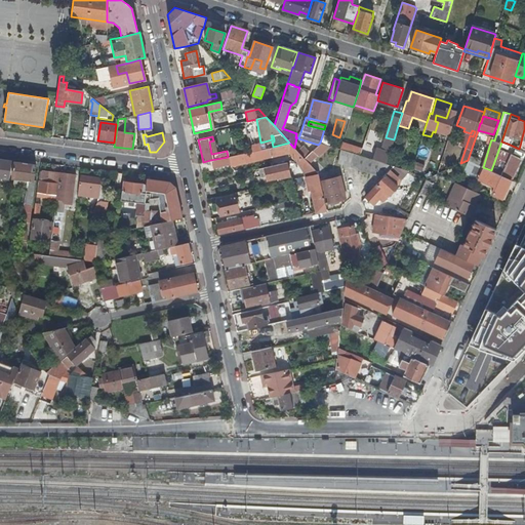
[(375,148),(372,159),(386,163),(394,139),(386,137),(384,142),(387,146),(386,151),(375,148)]
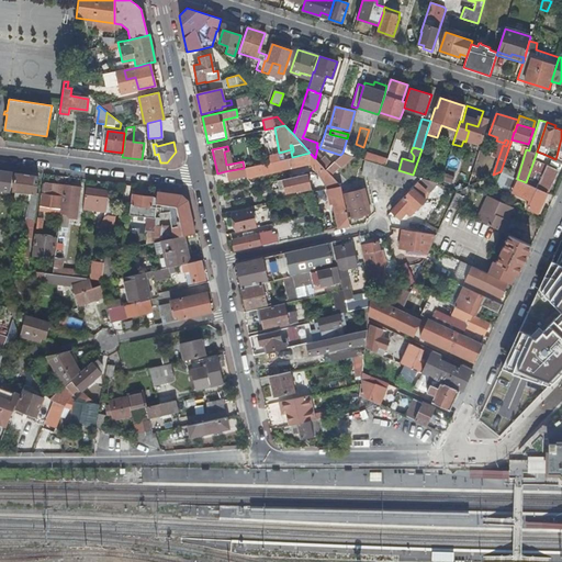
[(374,155),(366,152),(363,159),(364,159),(372,163),(374,155)]
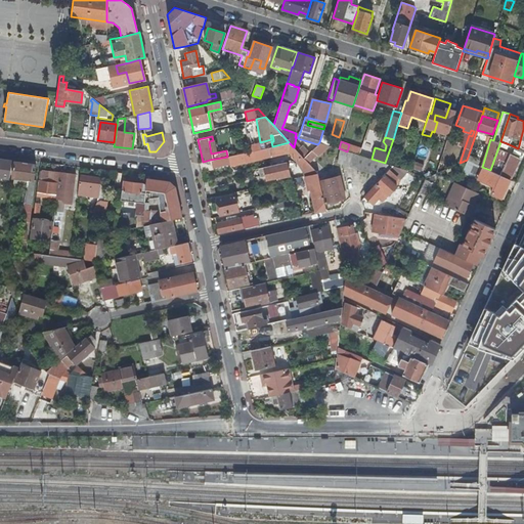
[(501,158),(507,143),(500,141),(495,156),(501,158)]
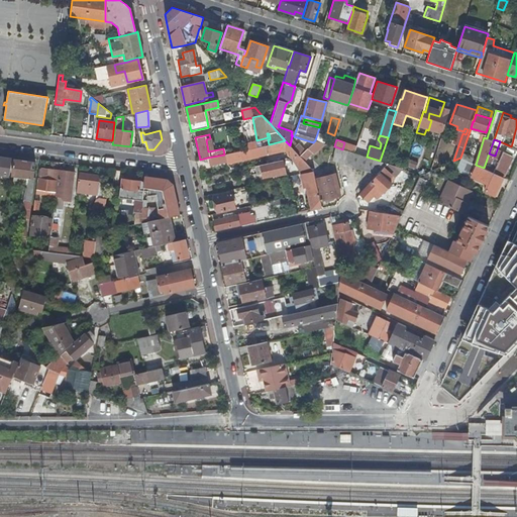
[(284,149),(291,158),(299,156),(290,145),(285,140),(269,144),(265,145),(267,153),(284,149)]
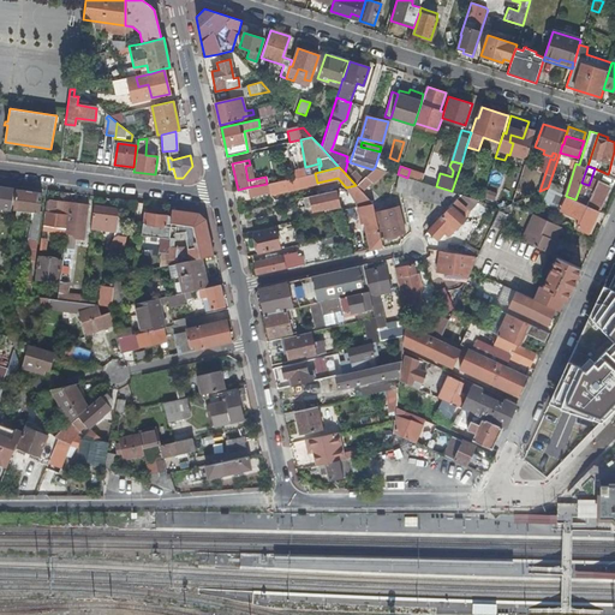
[(352,172),(346,167),(345,173),(356,185),(363,178),(354,169),(352,172)]
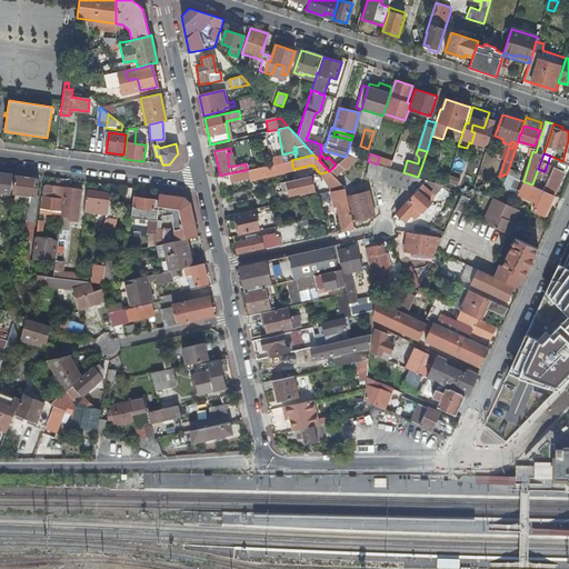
[(392,161),(382,158),(380,165),(390,168),(392,161)]
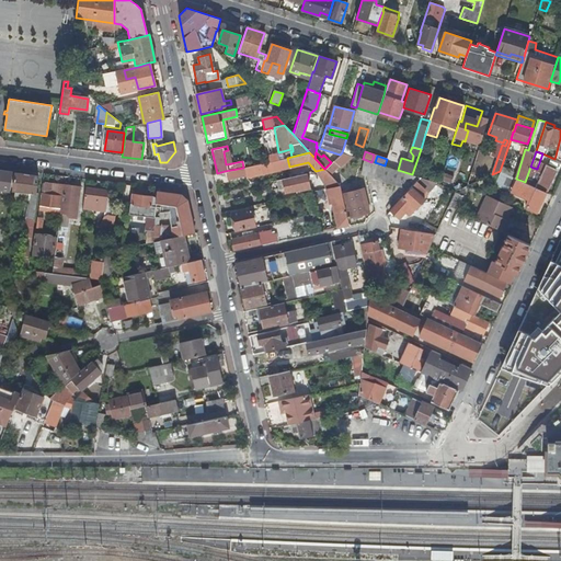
[(365,174),(409,189),(411,187),(415,181),(420,176),(412,174),(398,170),(385,165),(375,162),(371,162),(364,159),(362,173),(365,174)]
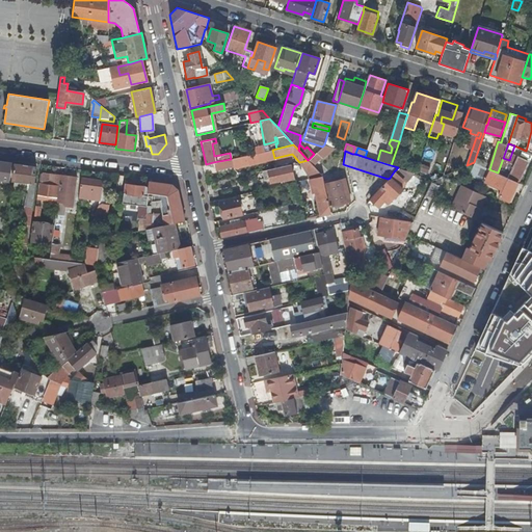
[(316,153),(308,160),(312,165),(320,157),(316,153)]
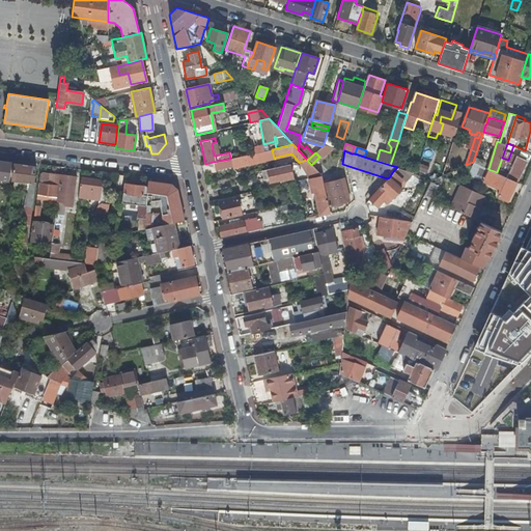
[(501,168),(499,173),(507,177),(516,182),(527,160),(518,156),(513,164),(509,163),(506,170),(501,168)]
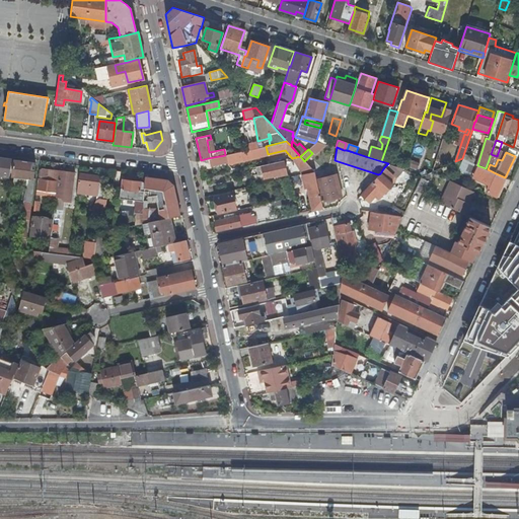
[(228,162),(226,154),(225,155),(208,158),(210,166),(228,162)]
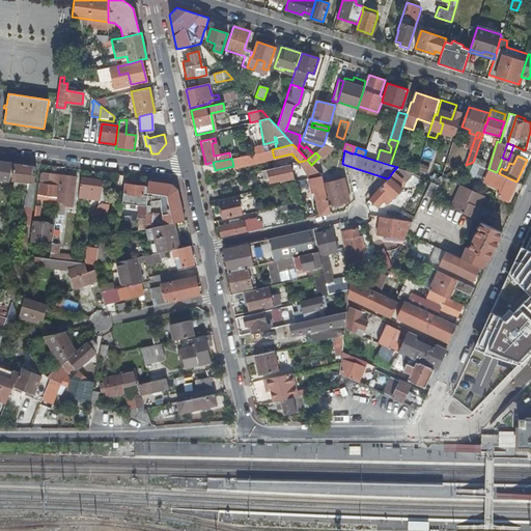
[(306,175),(307,179),(308,178),(311,178),(322,175),(311,165),(307,160),(299,162),(307,175),(306,175)]
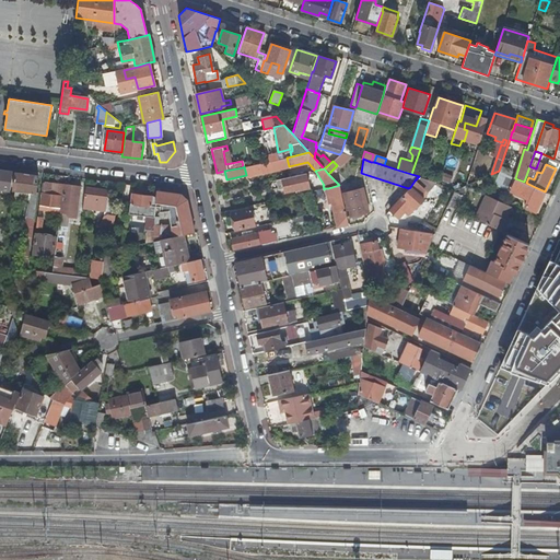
[(0,170),(0,188),(10,190),(12,172),(0,170)]
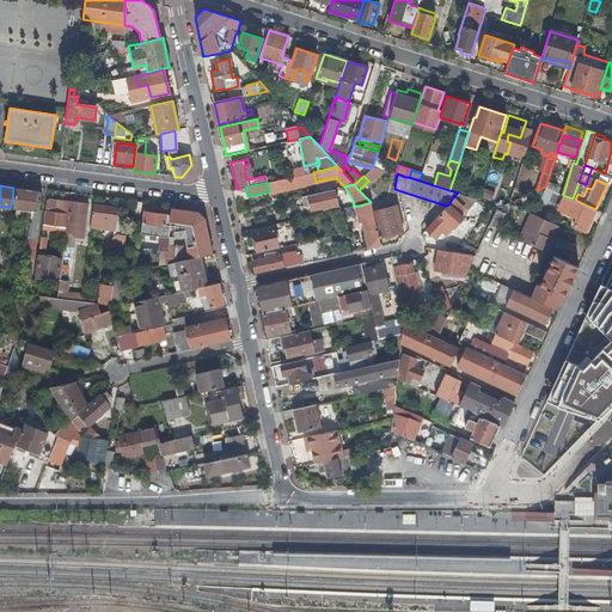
[(550,206),(552,190),(544,188),(540,203),(550,206)]
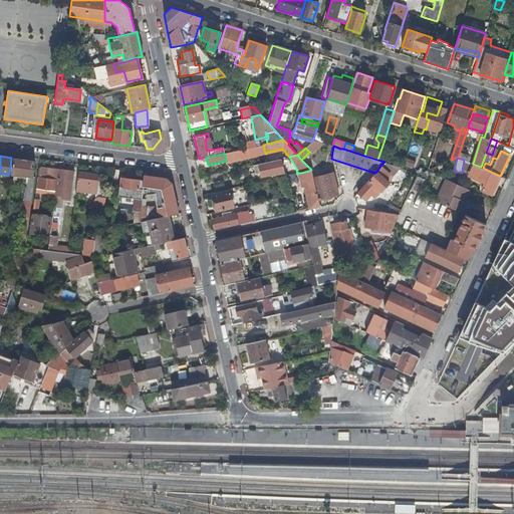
[(26,193),(33,194),(35,177),(33,177),(35,161),(15,159),(13,174),(28,177),(26,193)]
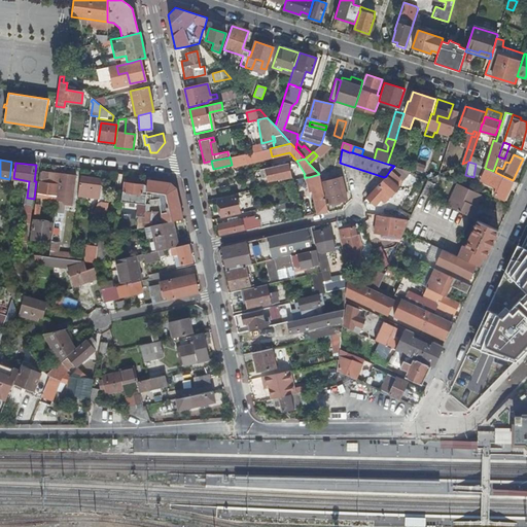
[(290,176),(289,172),(287,163),(259,169),(261,178),(267,176),(268,180),(281,177),(281,178),(290,176)]
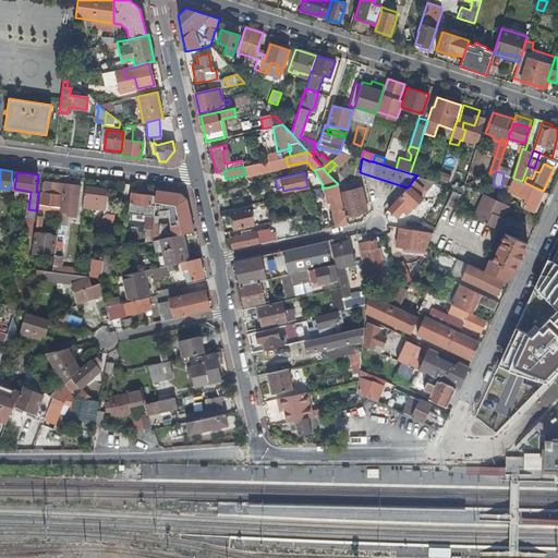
[(409,203),(413,206),(414,206),(422,197),(421,196),(433,181),(417,176),(413,180),(419,184),(413,190),(409,186),(407,187),(388,209),(397,217),(403,208),(409,203)]
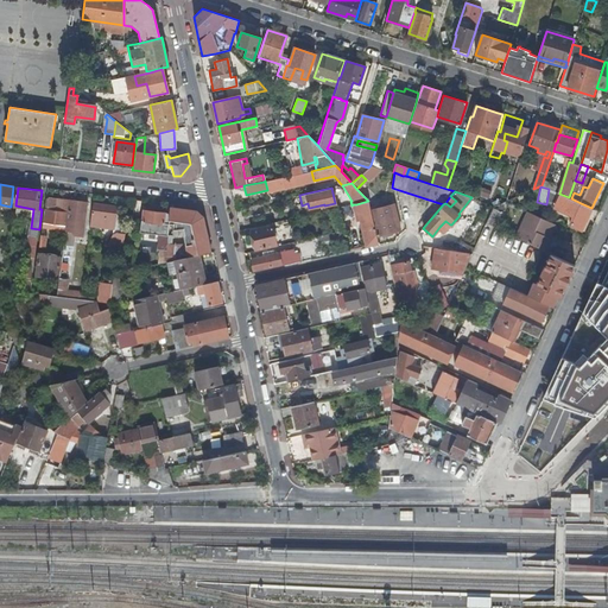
[(456,201),(450,196),(445,203),(450,207),(456,201)]
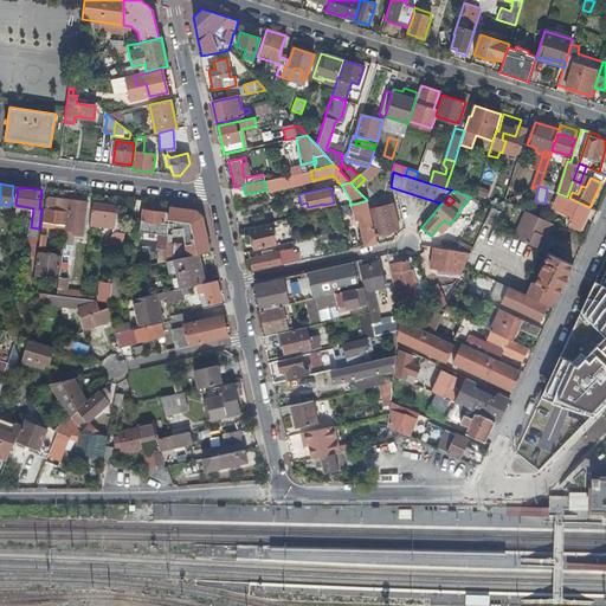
[(44,226),(65,230),(69,200),(50,197),(49,207),(45,207),(43,223),(45,223),(44,226)]
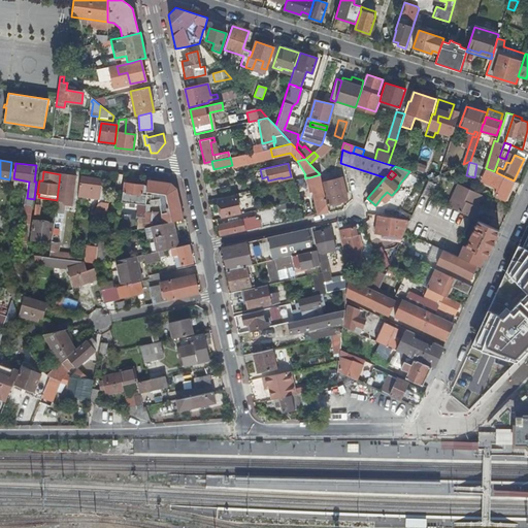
[(57,200),(61,200),(64,201),(64,204),(72,205),(76,176),(60,174),(57,200)]
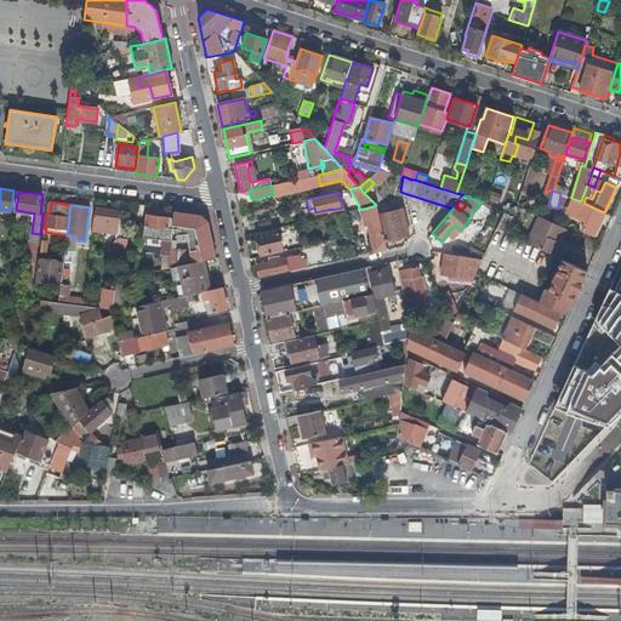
[(368,222),(374,251),(386,249),(381,228),(379,215),(376,205),(364,209),(368,222)]
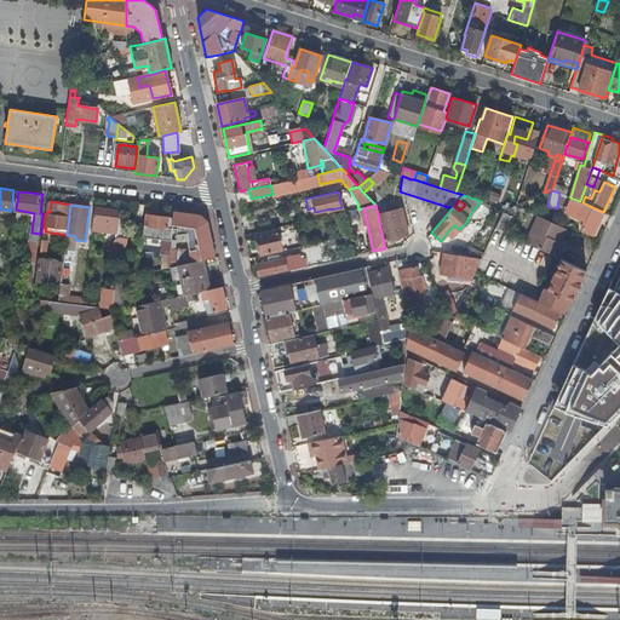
[(93,230),(118,234),(119,220),(120,211),(96,207),(93,230)]
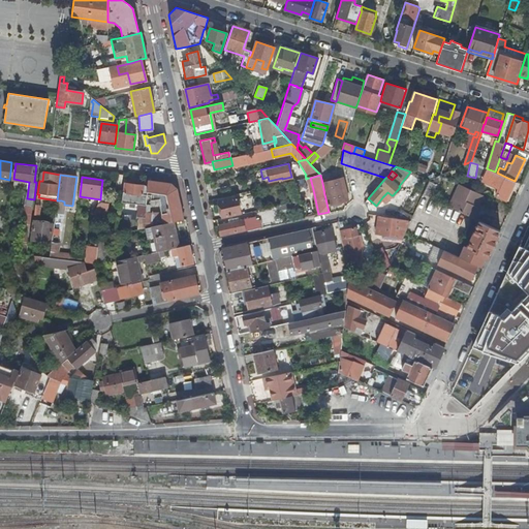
[(506,199),(515,181),(505,177),(496,195),(506,199)]
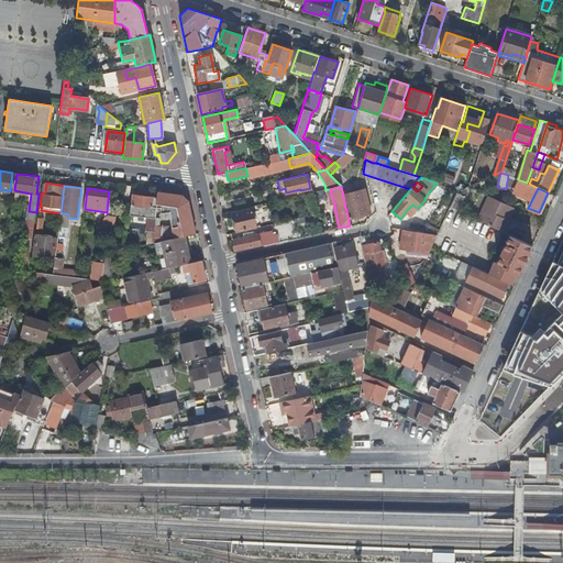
[(130,214),(148,218),(155,219),(157,205),(157,198),(143,196),(144,192),(133,190),(132,205),(130,214)]
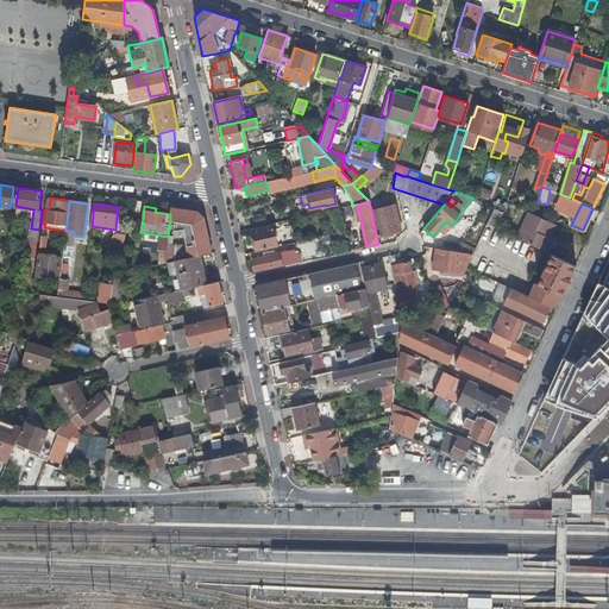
[(395,206),(371,211),(374,224),(375,224),(377,236),(401,231),(395,206)]
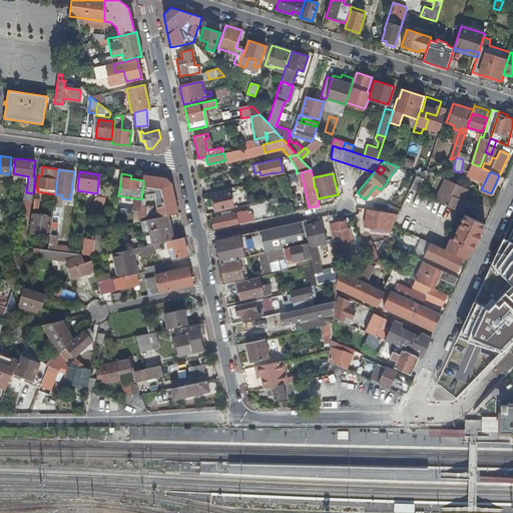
[(157,207),(158,217),(168,215),(177,213),(171,183),(166,178),(144,175),(143,180),(143,186),(153,188),(156,199),(157,207)]
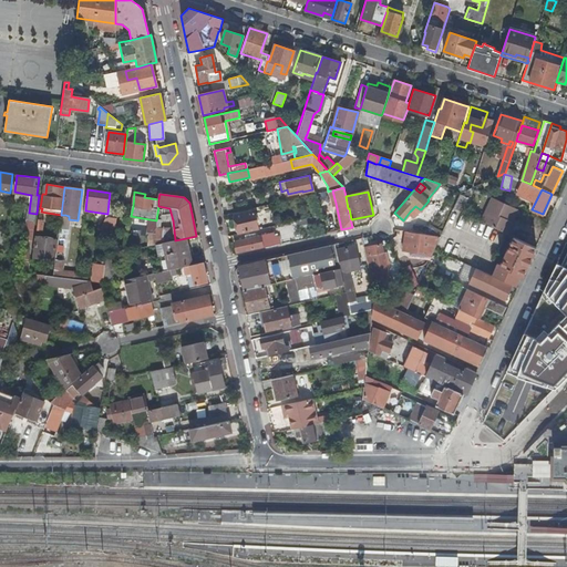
[(512,222),(517,208),(492,197),(480,220),(511,235),(515,223),(512,222)]
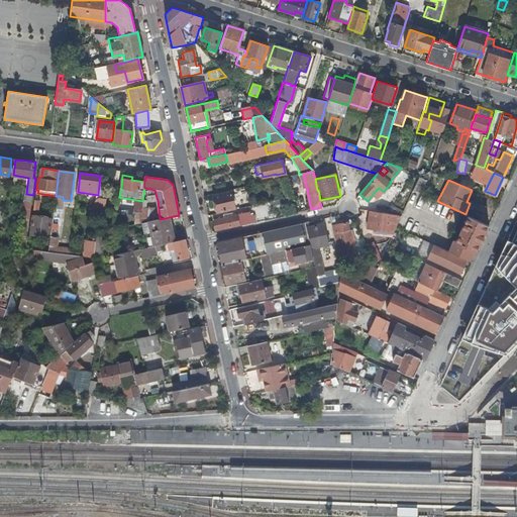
[(379,188),(374,193),(378,197),(383,191),(379,188)]
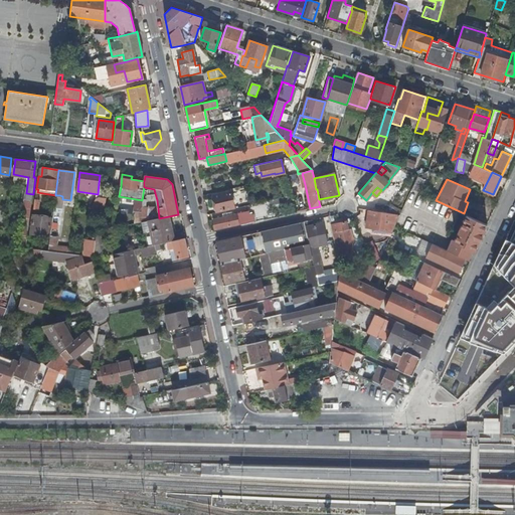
[(233,207),(230,190),(212,194),(216,211),(233,207)]
